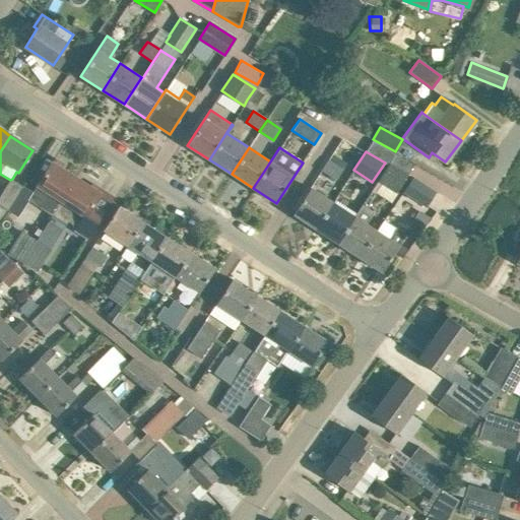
[(344,171),(328,160),(321,172),(337,182),(344,171)]
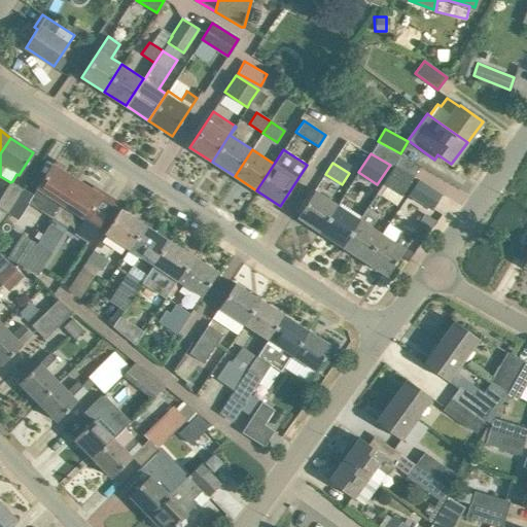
[(29,203),(53,218),(77,180),(53,165),(30,200),(31,200),(29,203)]
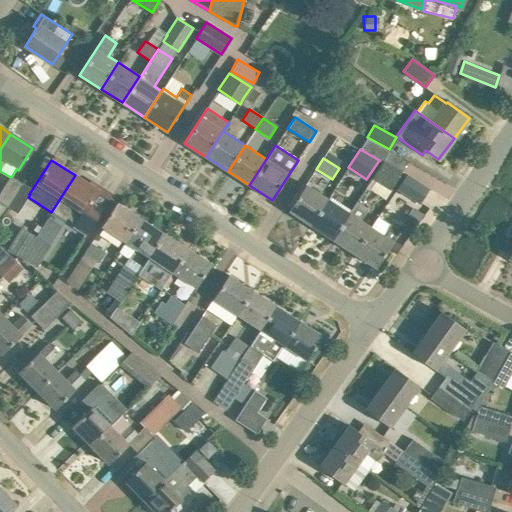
[(384,160),(372,177),(390,189),(401,171),(384,160)]
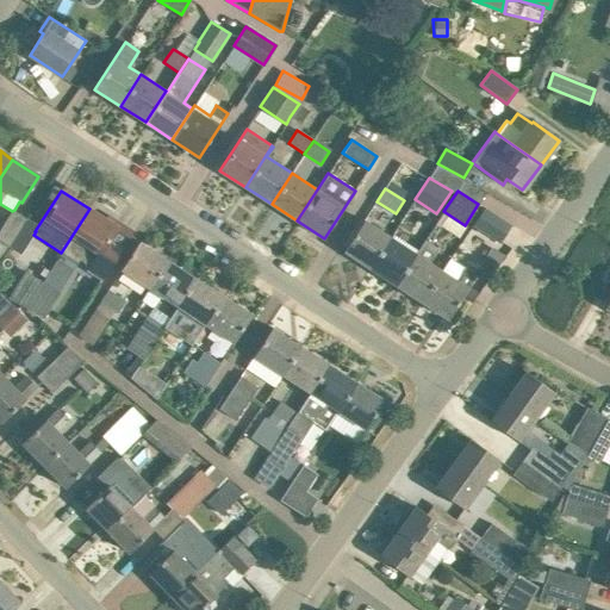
[(473,225),(498,242),(510,224),(485,207),(473,225)]
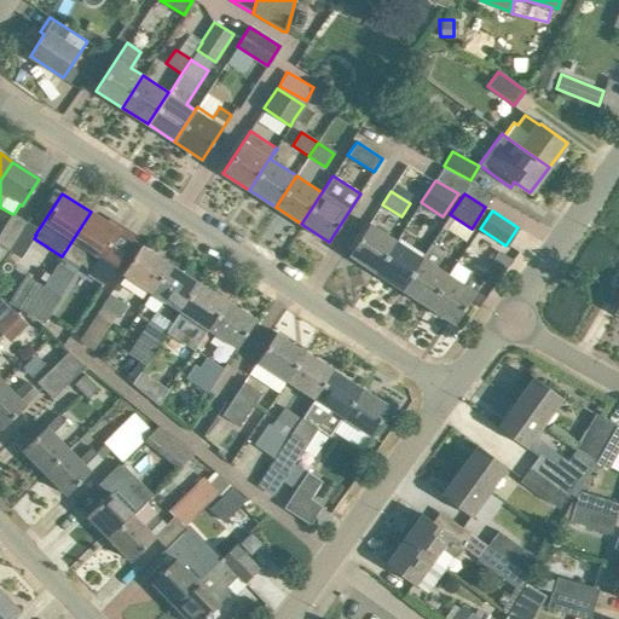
[(79,267),(80,264),(91,271),(90,273),(103,283),(123,253),(110,243),(119,230),(91,212),(62,256),(79,267)]
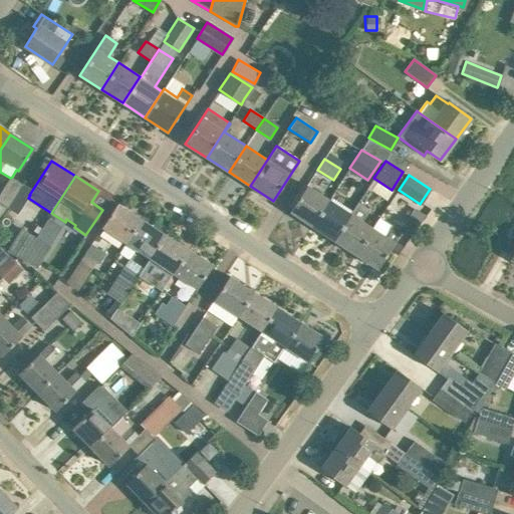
[(0,193),(0,218),(23,184),(12,177),(10,178),(0,193)]
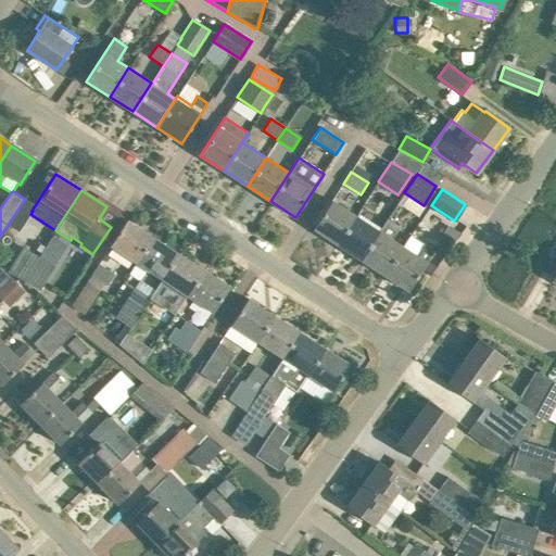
[(313,229),(337,244),(355,216),(331,201),(313,229)]
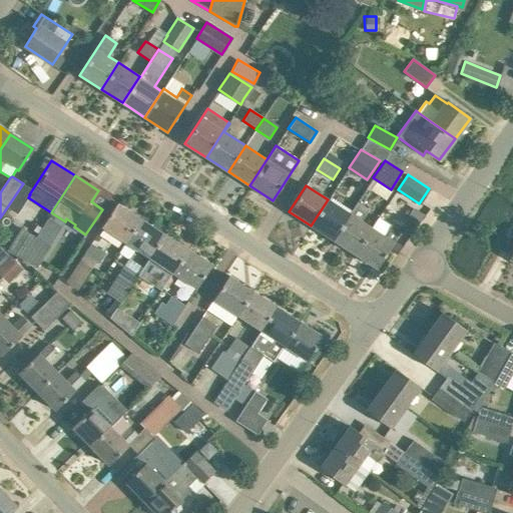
[(311,225),(333,239),(349,213),(328,199),(311,225)]
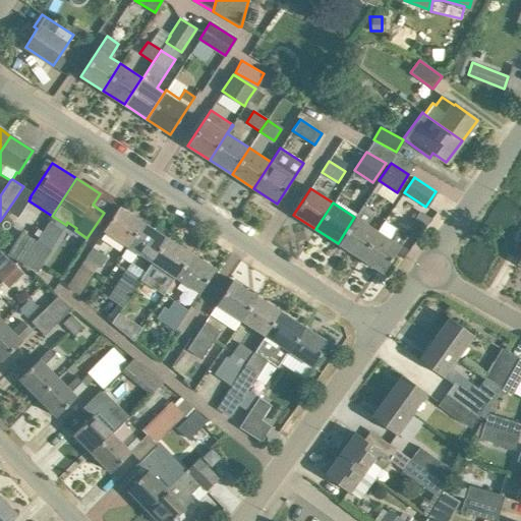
[(103,231),(127,247),(143,222),(119,206),(103,231)]
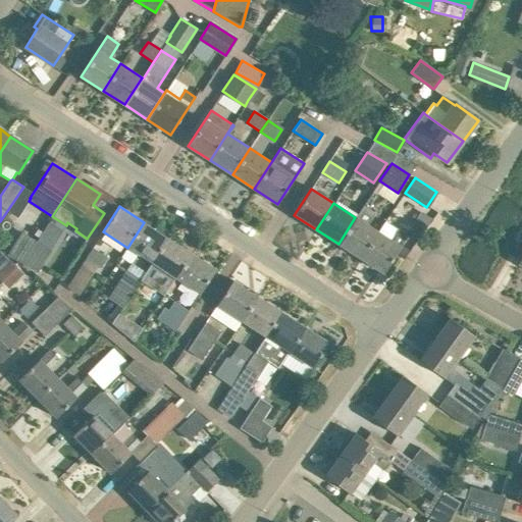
[(338,244),(361,259),(378,232),(367,224),(374,214),(362,207),(355,217),(338,244)]
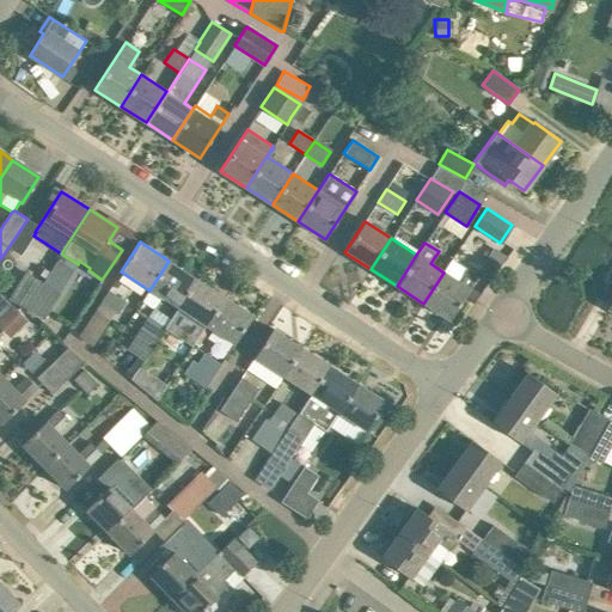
[(169,261),(150,291),(164,299),(177,308),(196,279),(169,261)]
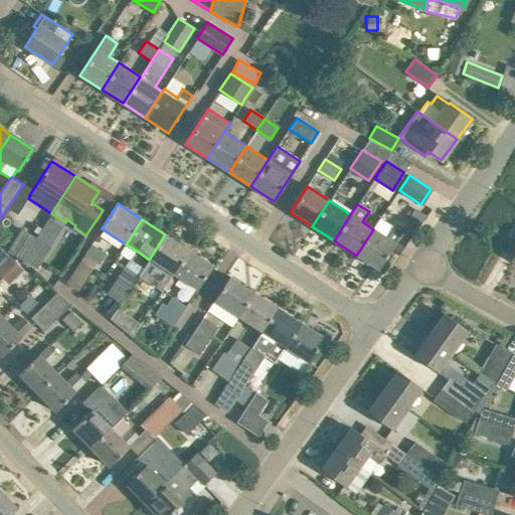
[(373,229),(356,255),(378,270),(395,243),(401,232),(391,226),(384,236),(373,229)]
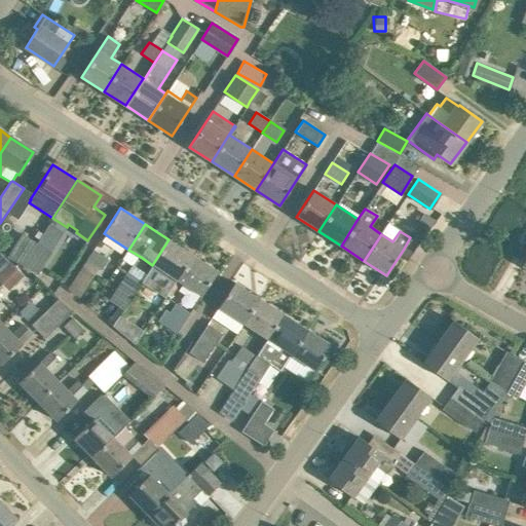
[(7,257),(23,266),(37,243),(22,233),(7,257)]
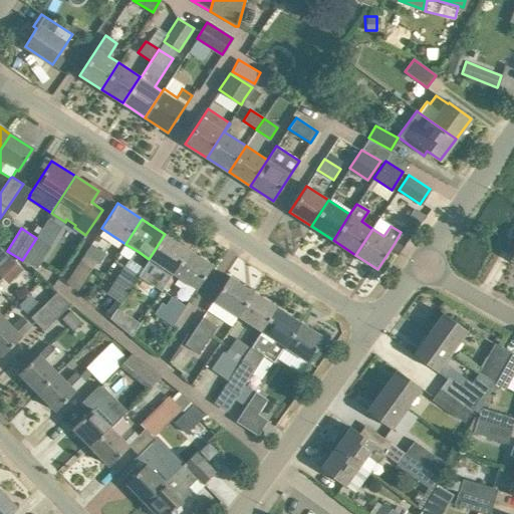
[(149,259),(173,274),(189,249),(165,234),(149,259)]
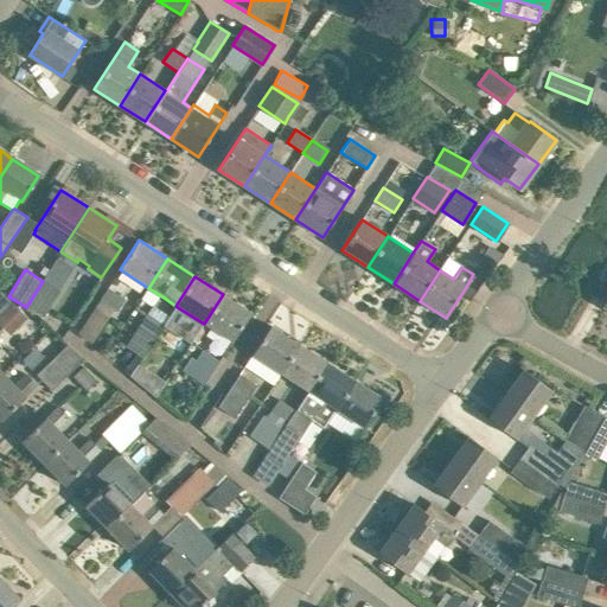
[(43,281),(26,307),(43,318),(59,292),(58,291),(43,281)]
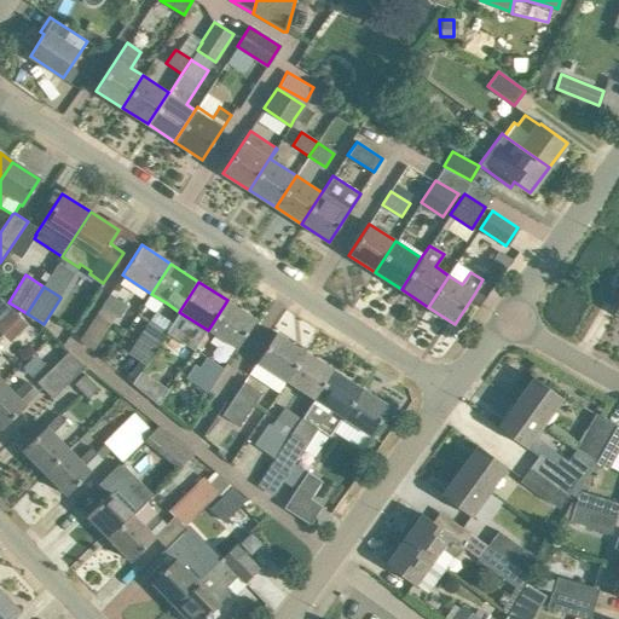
[(103,306),(120,317),(127,306),(110,295),(103,306)]
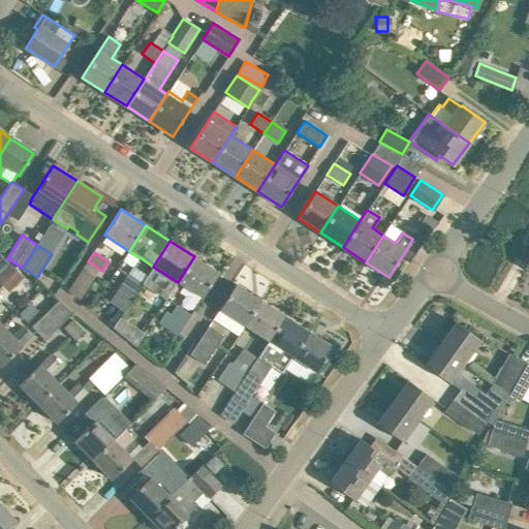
[(0,253),(0,275),(11,265),(0,253)]
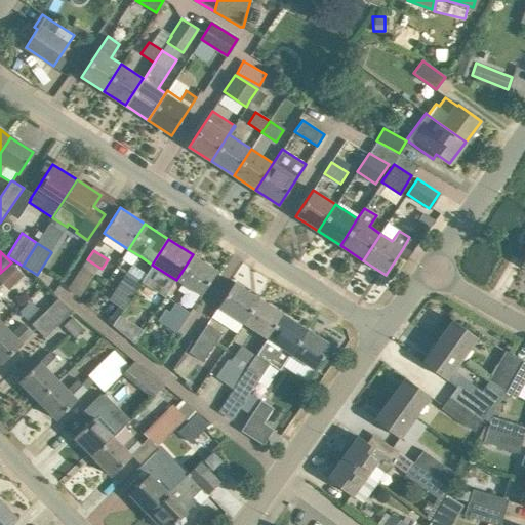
[(176,280),(201,295),(217,271),(193,254),(176,280)]
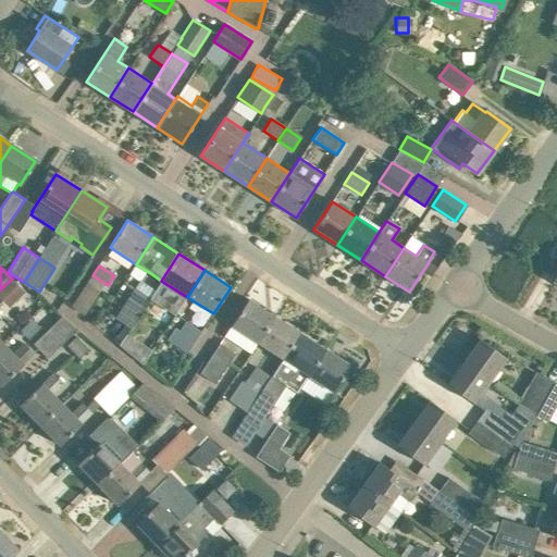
[(143,309),(150,297),(134,287),(114,317),(130,327),(143,308),(143,309)]
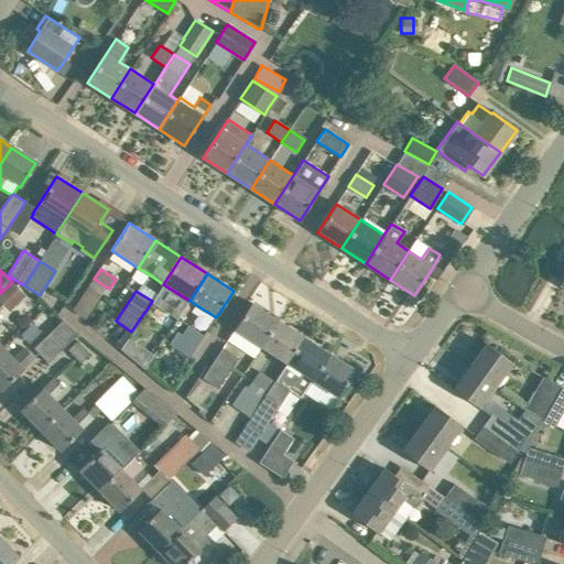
[(251,303),(234,329),(260,347),(278,320),(251,303)]
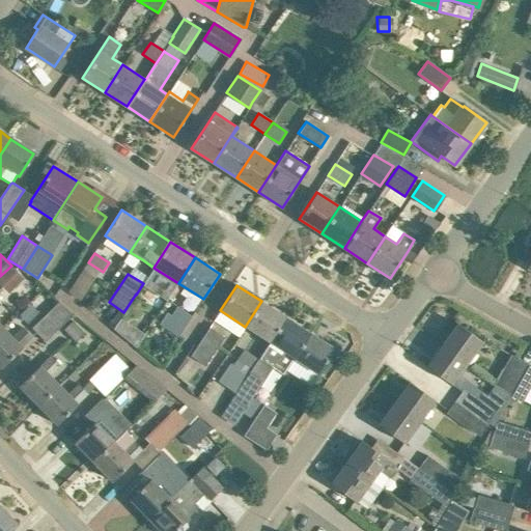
[(245,327),(269,342),(286,316),(261,301),(245,327)]
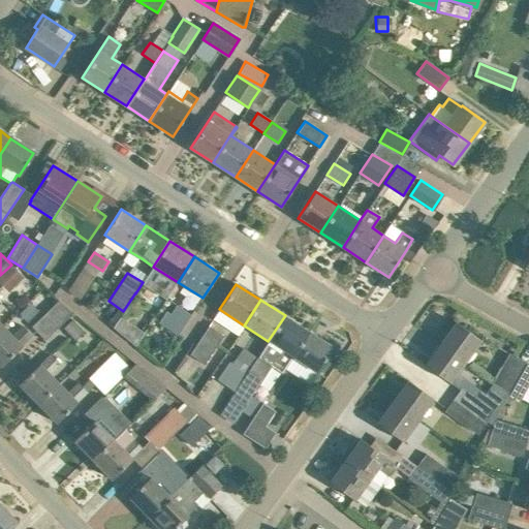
[(31,327),(45,340),(72,313),(58,301),(31,327)]
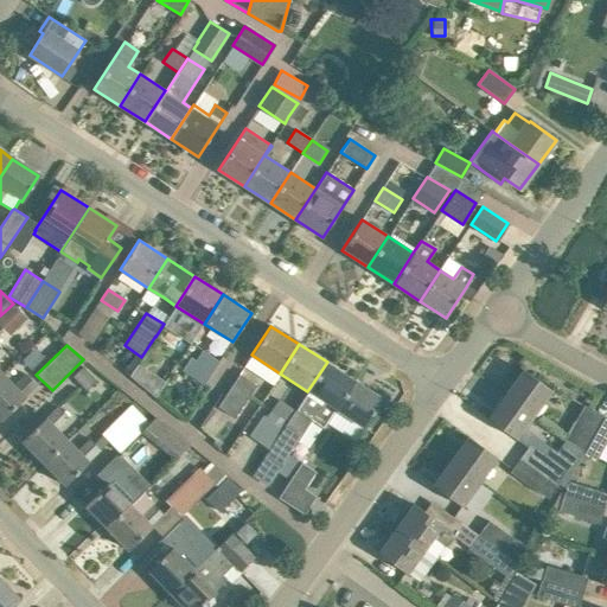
[(183,372),(204,384),(218,360),(202,351),(196,360),(191,358),(183,372)]
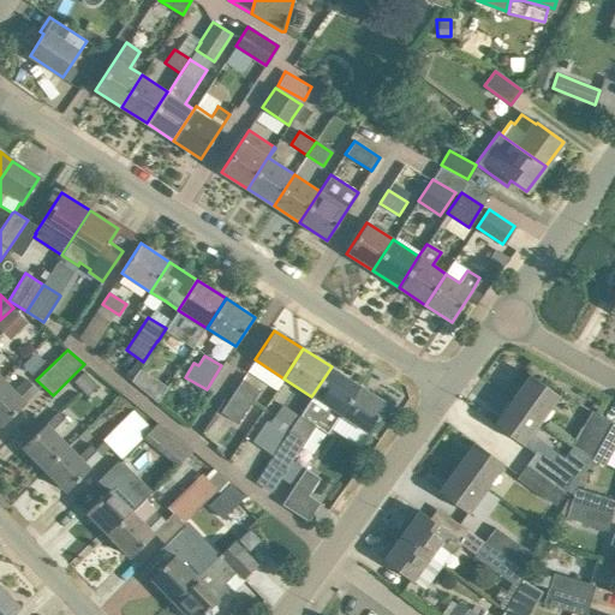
[(269,463),(285,473),(303,445),(302,445),(315,423),(329,431),(340,415),(359,386),(332,366),(311,396),(299,416),(287,435),(269,463)]
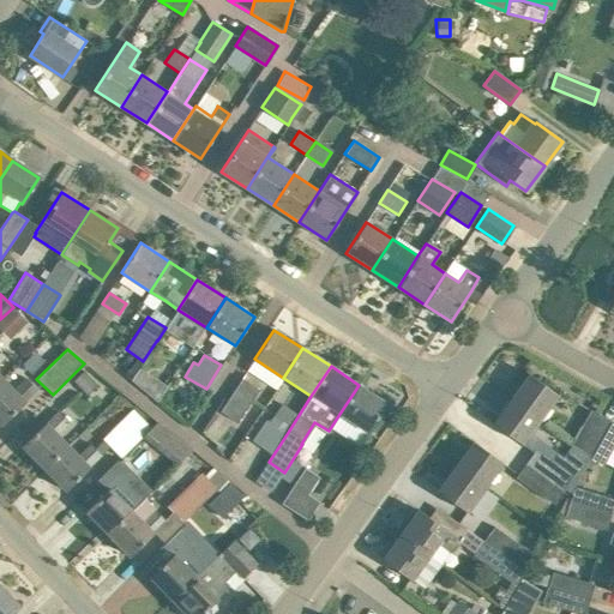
[(97,385),(84,371),(73,380),(88,395),(97,385)]
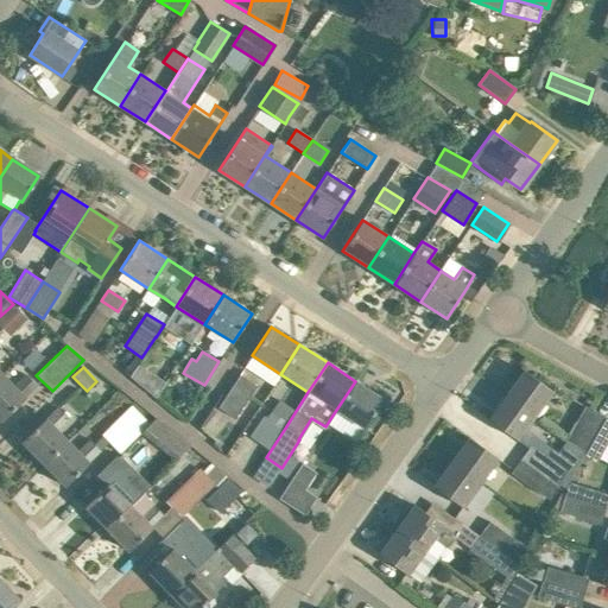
[(524,369),(506,394),(534,416),(552,391),(524,369)]
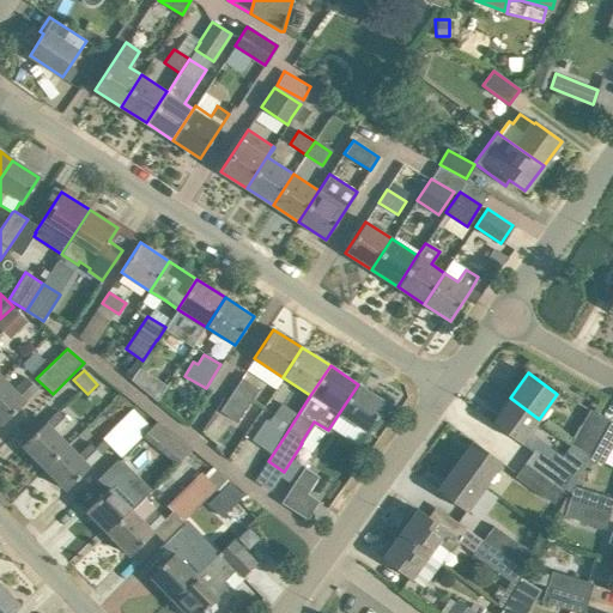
[(144,390),(156,400),(167,384),(153,376),(144,390)]
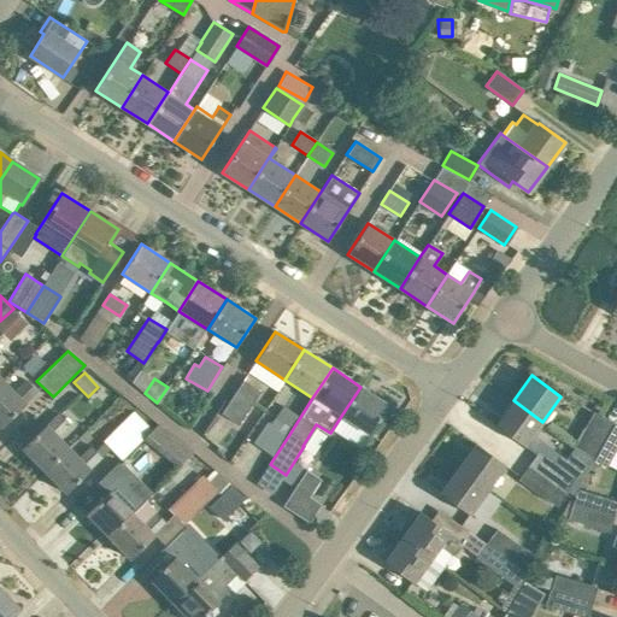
[(0,385),(0,424),(3,427),(27,404),(25,403),(37,391),(28,381),(16,392),(5,381),(0,385)]
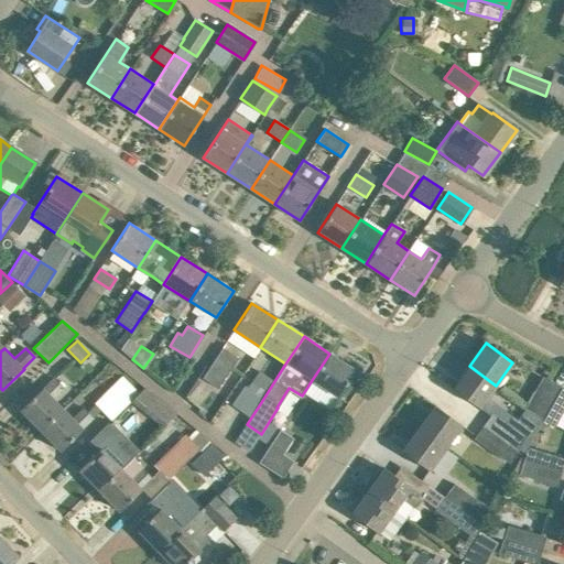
[(203,378),(218,388),(237,358),(221,348),(203,378)]
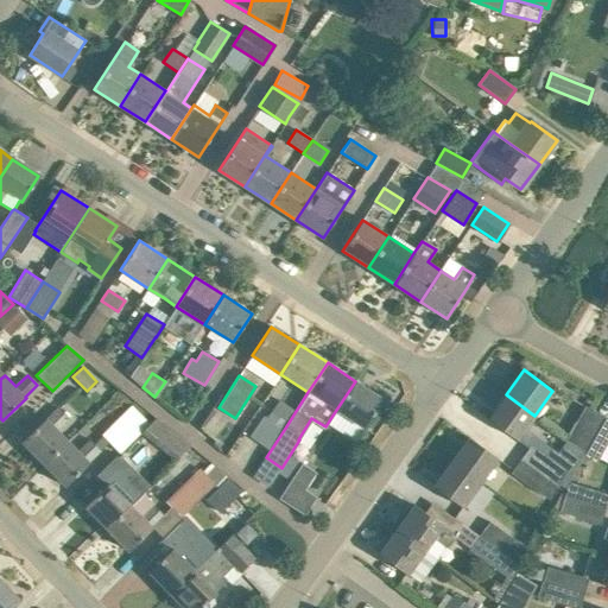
[(355,381),(336,410),(365,428),(384,399),(355,381)]
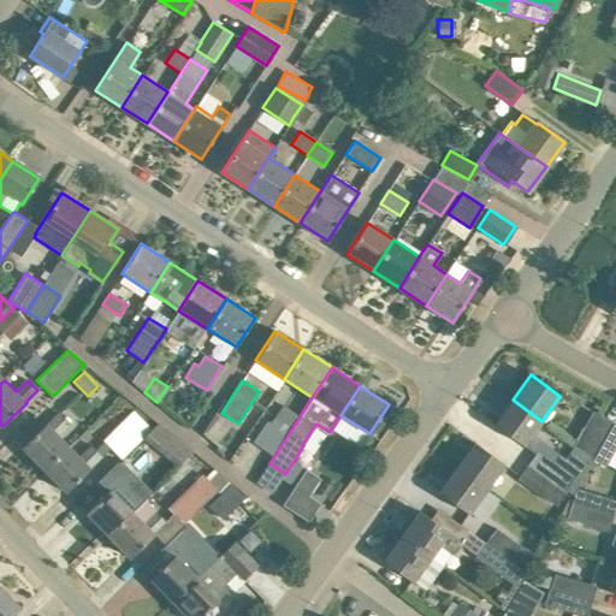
[(513,400),(495,425),(523,445),(542,421),(513,400)]
